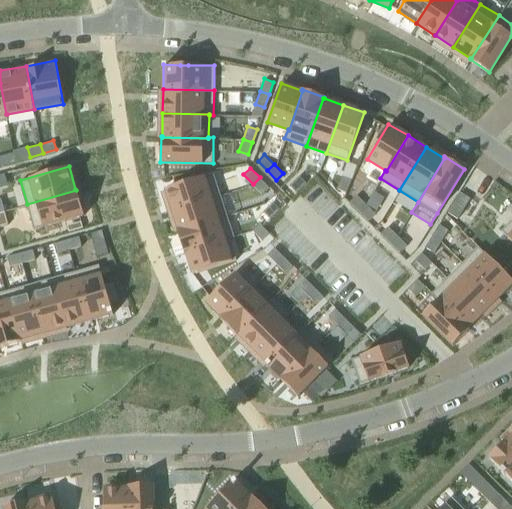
[(214,173),(165,189),(172,210),(221,194),(214,173)]
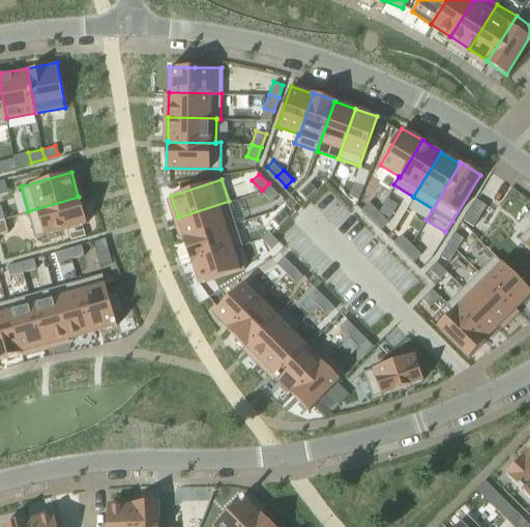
[(310,180),(299,191),(306,198),(317,187),(310,180)]
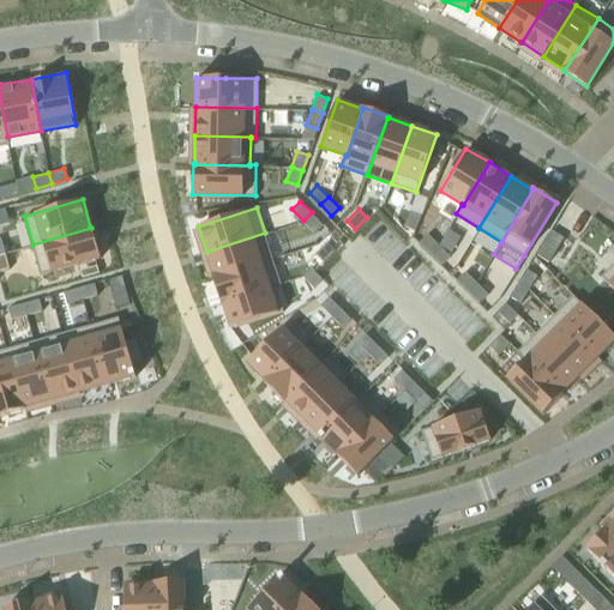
[(410,210),(404,224),(415,229),(421,215),(410,210)]
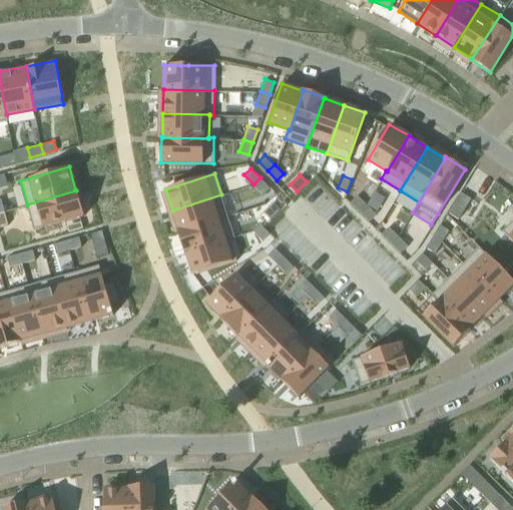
[(261,177),(253,184),(263,193),(270,186),(261,177)]
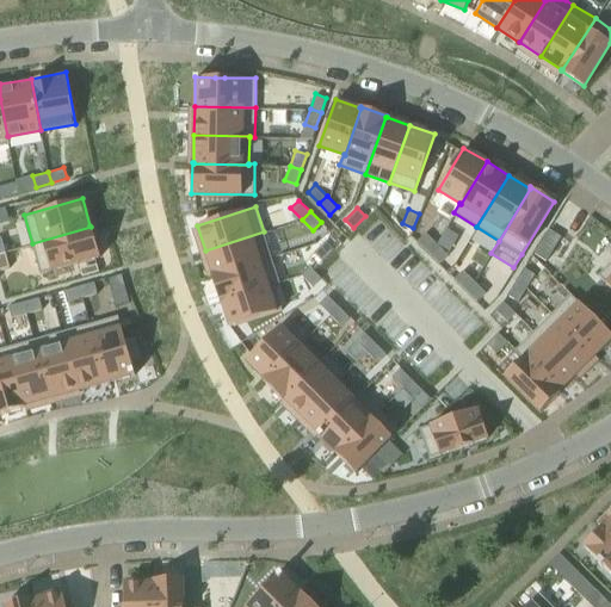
[(91,227),(32,243),(39,272),(100,255),(94,236),(92,228),(92,225),(90,225),(91,227)]
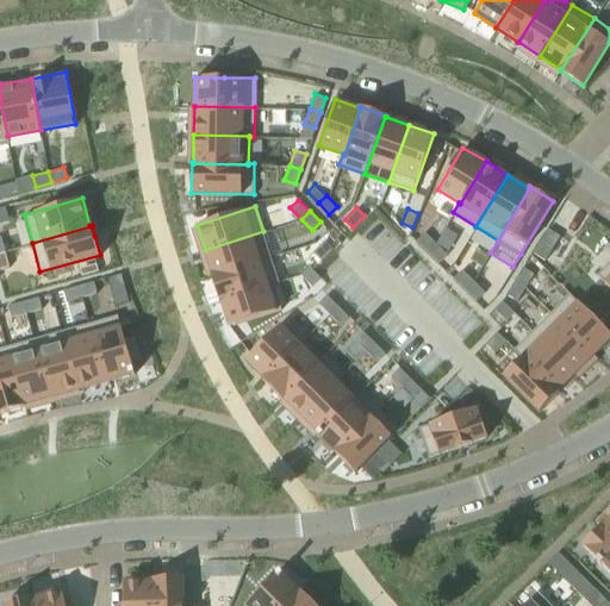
[(548,226),(533,250),(546,257),(560,233),(548,226)]
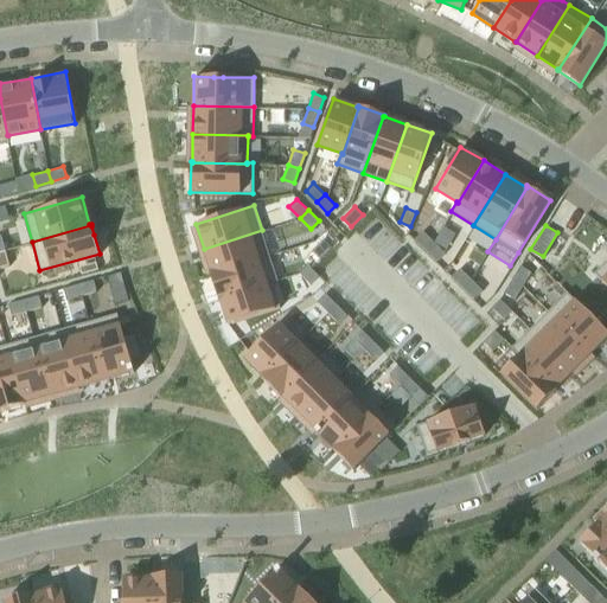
[(262,230),(204,249),(211,273),(212,274),(269,255),(262,230)]
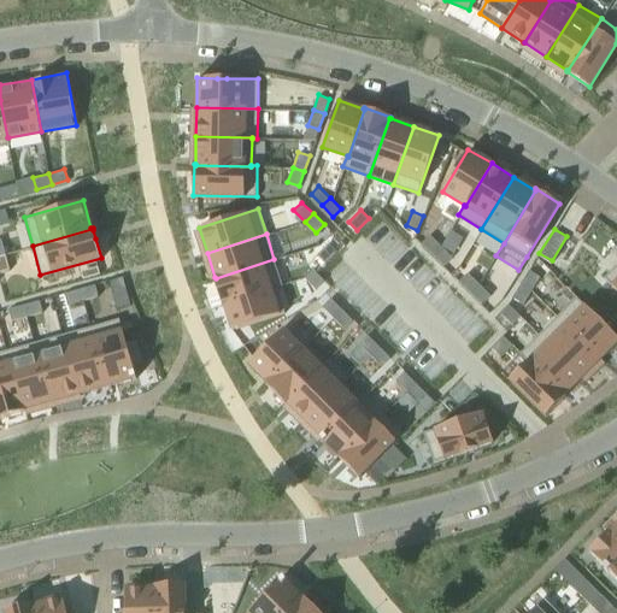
[(429,234),(422,242),(433,253),(441,245),(429,234)]
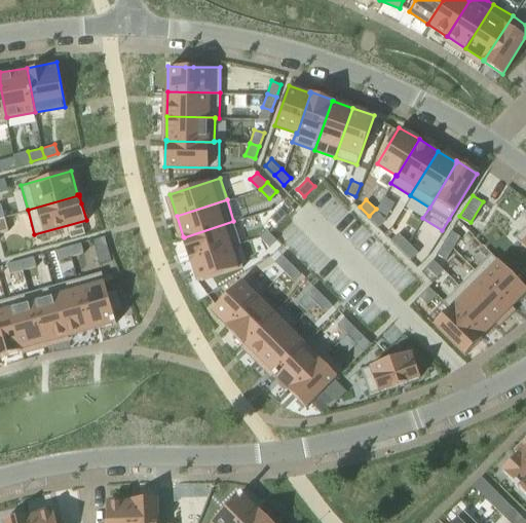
[(279,207),(270,216),(277,223),(287,214),(279,207)]
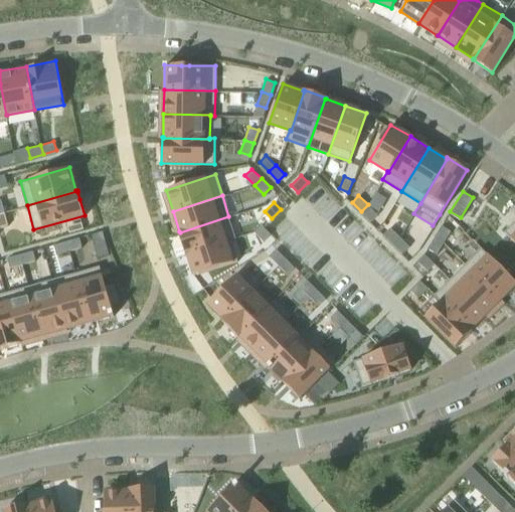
[(368,204),(361,211),(370,220),(377,214),(368,204)]
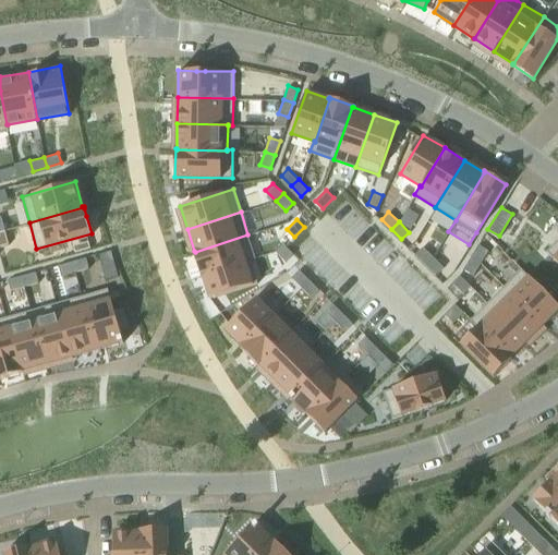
[(5,229),(0,230),(0,245),(9,243),(5,229)]
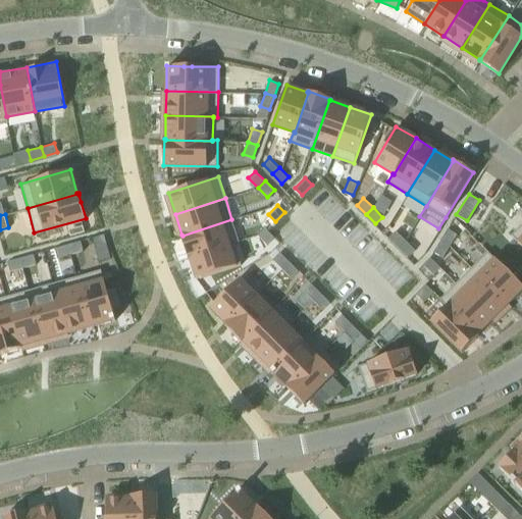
[(181,235),(180,235),(188,258),(190,257),(189,256),(233,242),(235,243),(239,241),(231,219),(183,236),(181,235)]
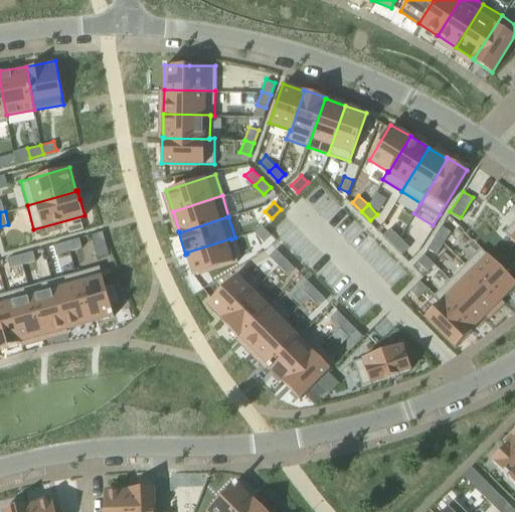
[(514,219),(504,230),(514,241),(514,219)]
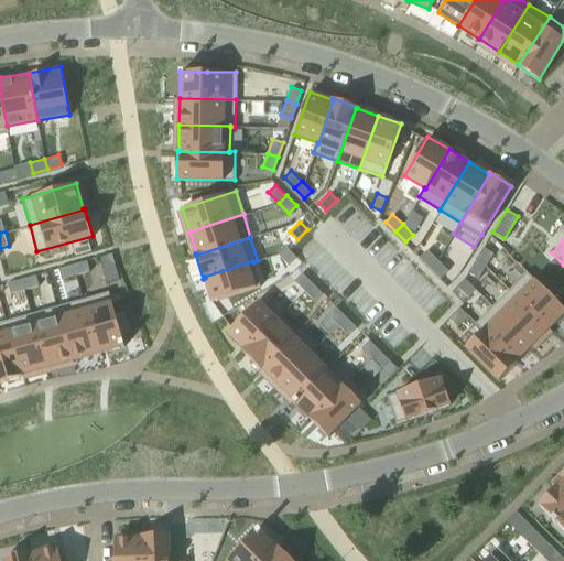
[(285,245),(278,252),(289,263),(296,256),(285,245)]
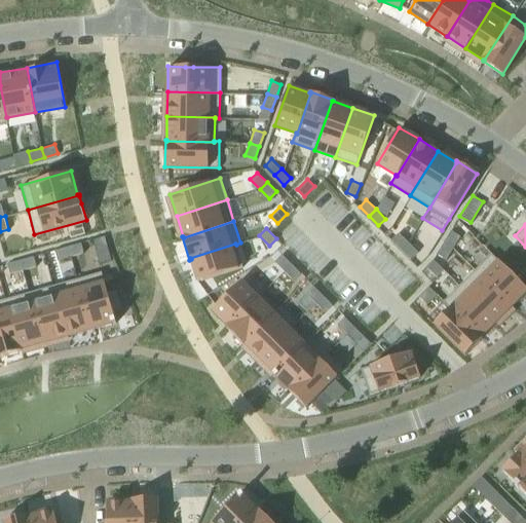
[(451,228),(445,240),(453,246),(460,233),(451,228)]
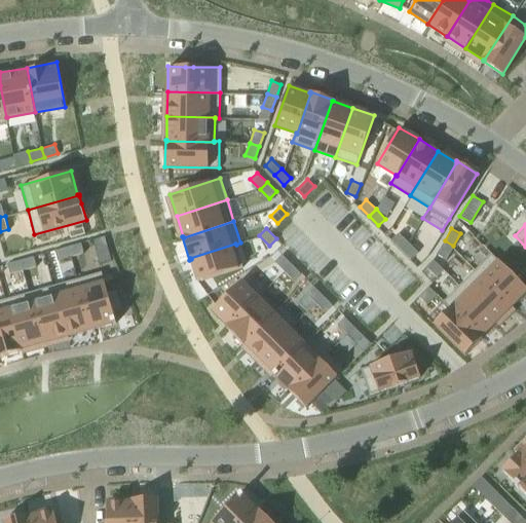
[(399,231),(391,238),(401,248),(408,241),(399,231)]
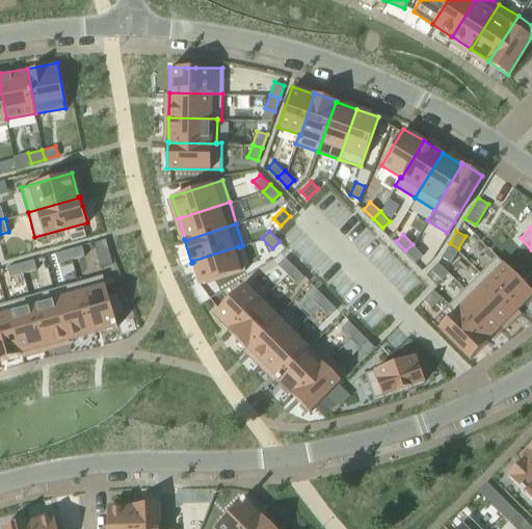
[(106,238),(94,241),(97,252),(99,257),(110,254),(108,247),(106,238)]
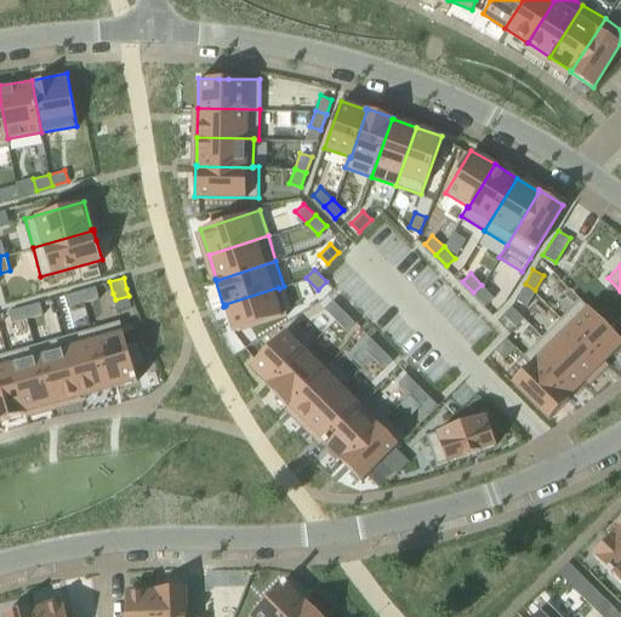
[(525,284),(517,297),(527,303),(535,290),(525,284)]
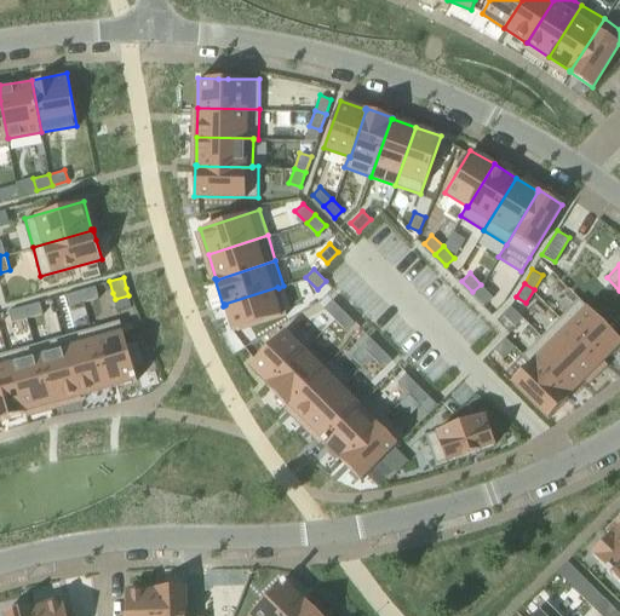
[(96,285),(80,289),(84,300),(98,297),(96,285)]
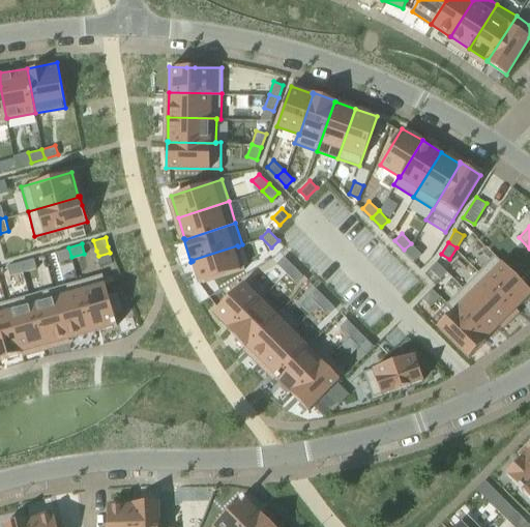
[(411,243),(404,250),(414,260),(421,253),(411,243)]
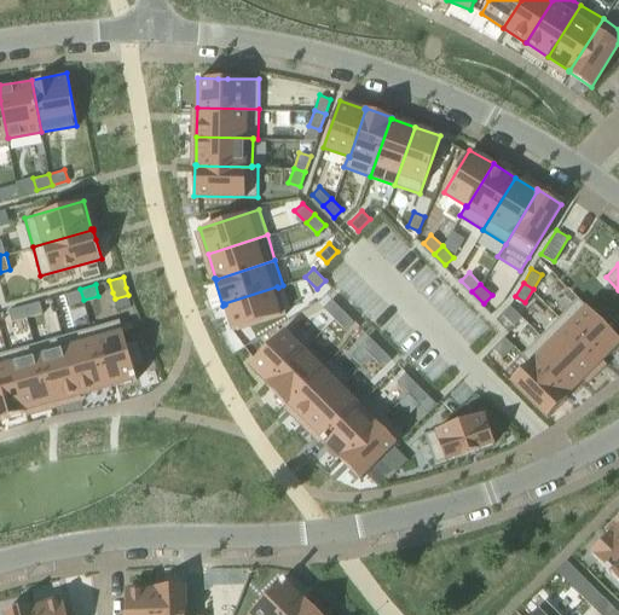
[(277,286),(224,303),(225,305),(232,330),(285,312),(278,288),(277,286)]
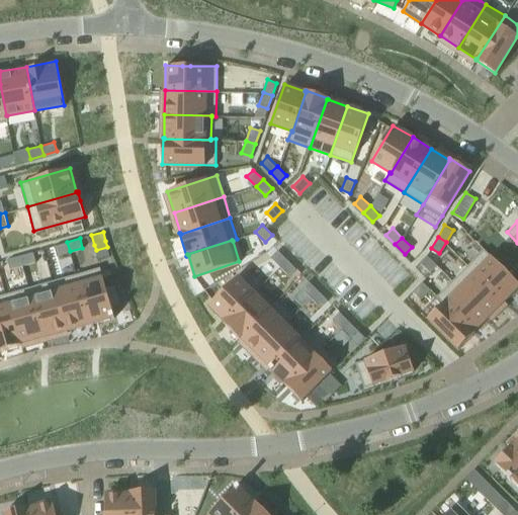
[(67,242),(54,245),(57,255),(70,251),(67,242)]
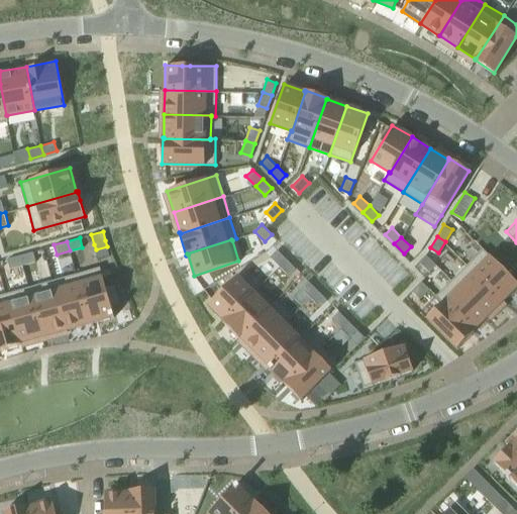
[(516,282),(483,247),(467,264),(503,300),(516,286),(516,282)]
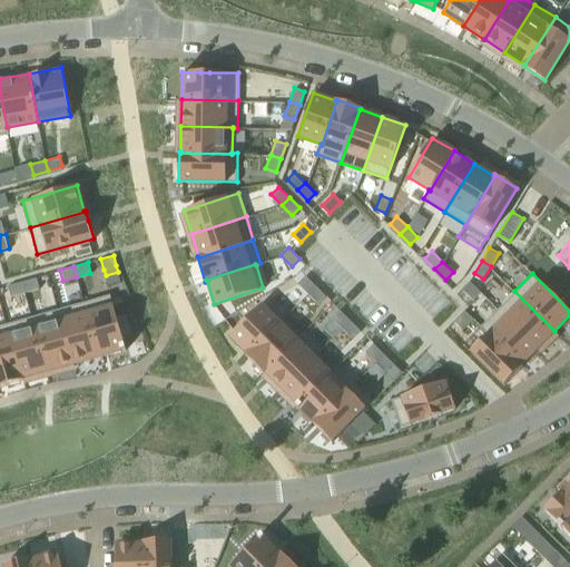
[(305,274),(297,282),(308,293),(316,285),(305,274)]
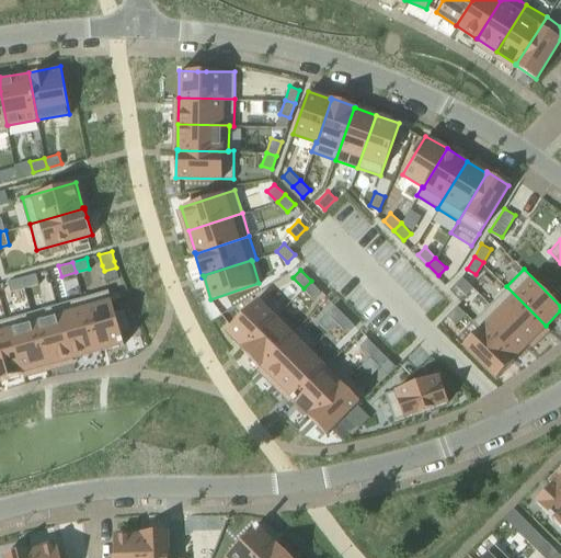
[(36,272),(22,276),(24,286),(38,283),(36,272)]
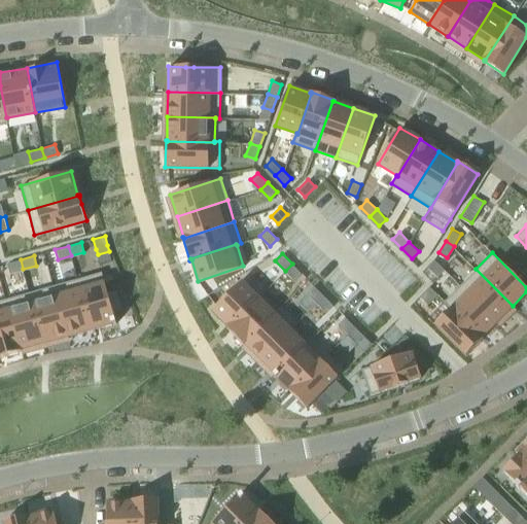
[(21,259),(7,263),(10,273),(23,269),(21,259)]
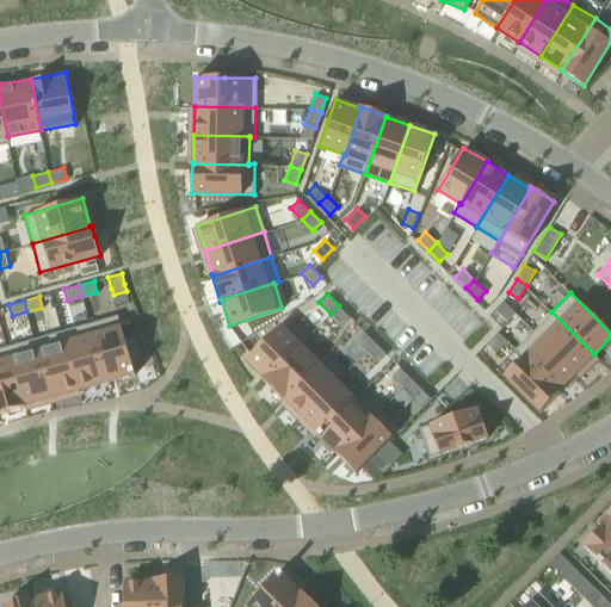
[(504,301),(495,309),(507,320),(516,311),(504,301)]
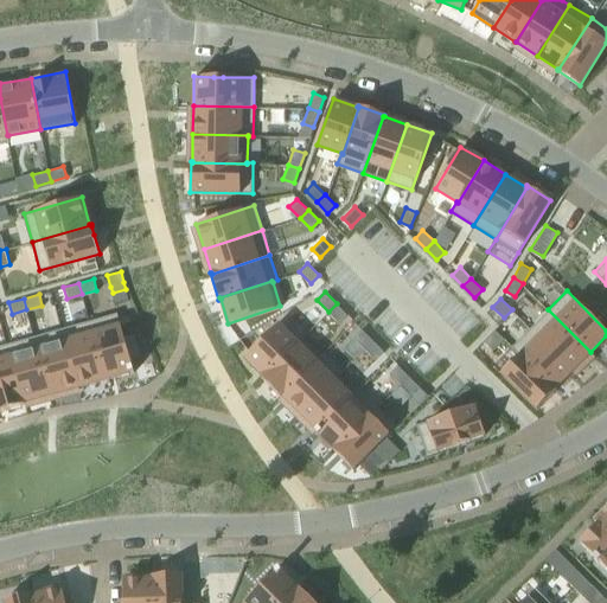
[(337,303),(328,312),(339,322),(347,314),(337,303)]
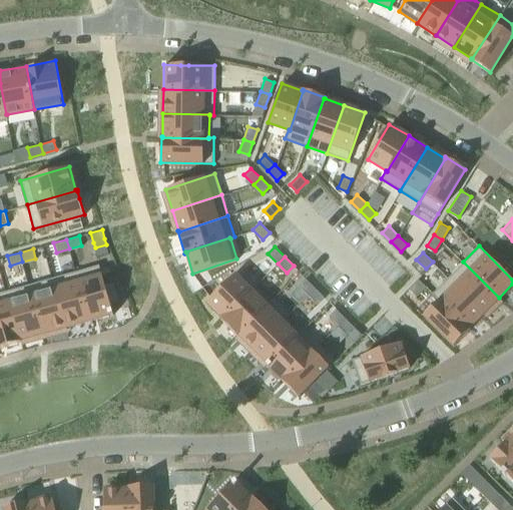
[(463,262),(448,278),(484,314),(499,298),(463,262)]
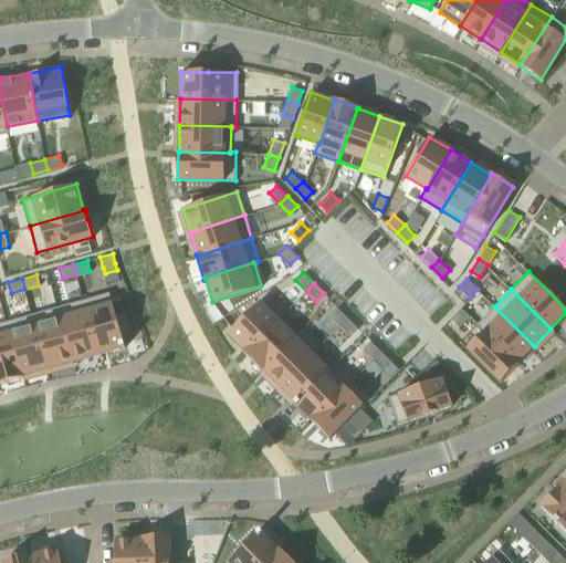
[(109,291),(83,299),(98,353),(125,345),(121,333),(130,331),(125,311),(116,314),(109,291)]
